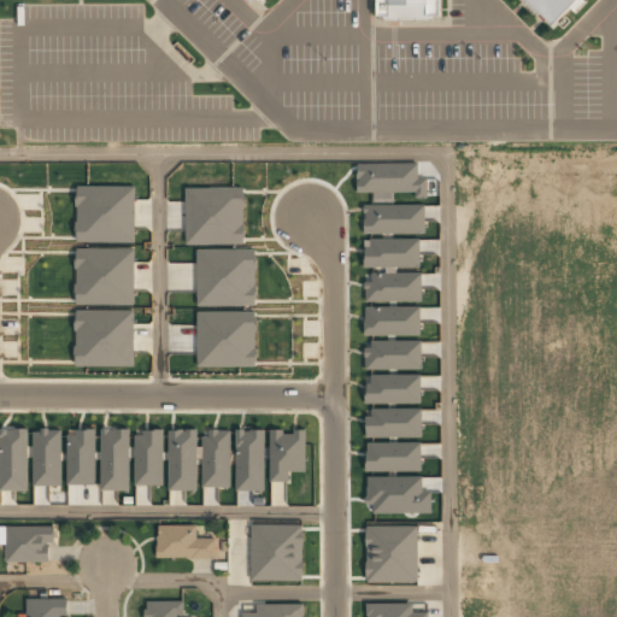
[(439,0),(439,16),(433,16),(433,21),(382,21),(382,16),(376,16),(376,0),(263,0),(260,3),(257,0),(252,0),(250,3),(246,0),(577,0),(552,25),(527,0),(439,0)]
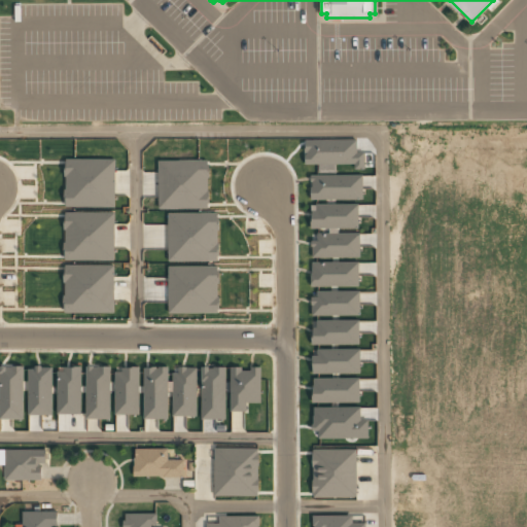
[(356,139),(305,139),(305,166),(364,165),(364,152),(356,152),(356,139)]
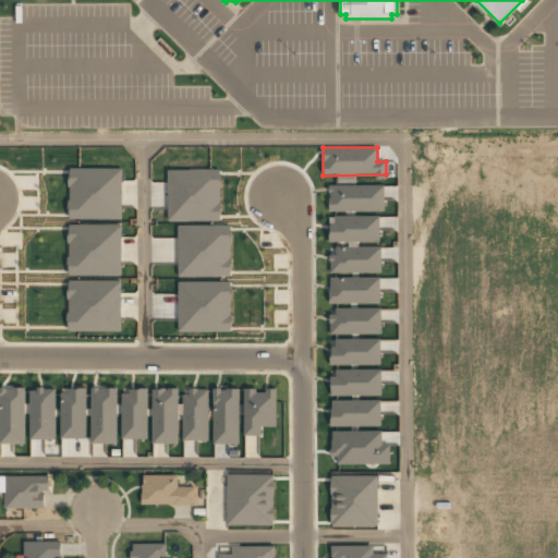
[(121,168),(69,169),(69,219),(122,218),(121,168)]
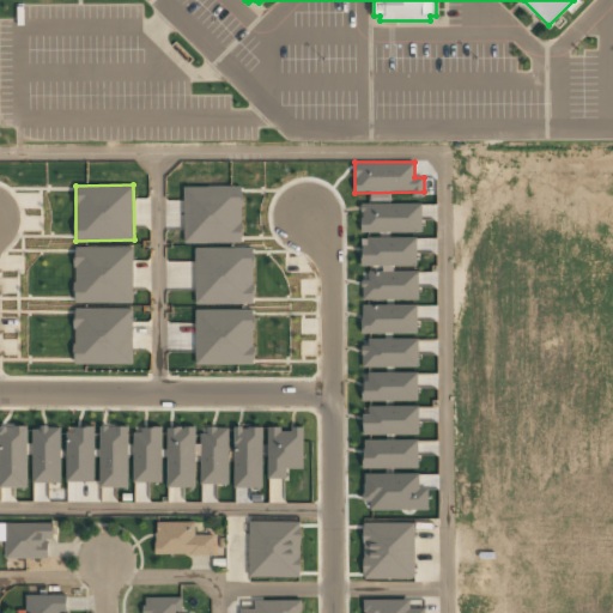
[(183,242),(242,243),(243,187),(184,186),(183,242)]
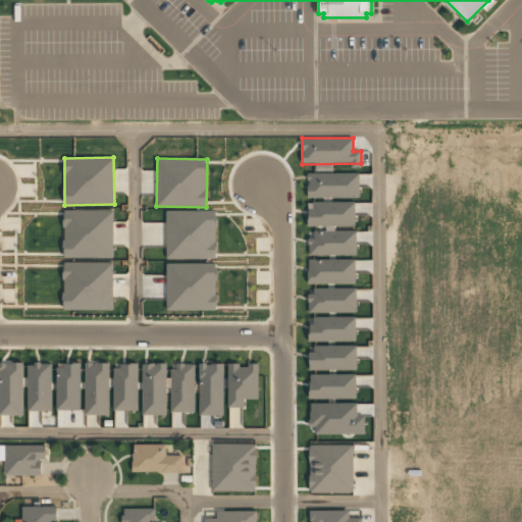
[(359,172),(307,173),(307,198),(359,197),(359,172)]
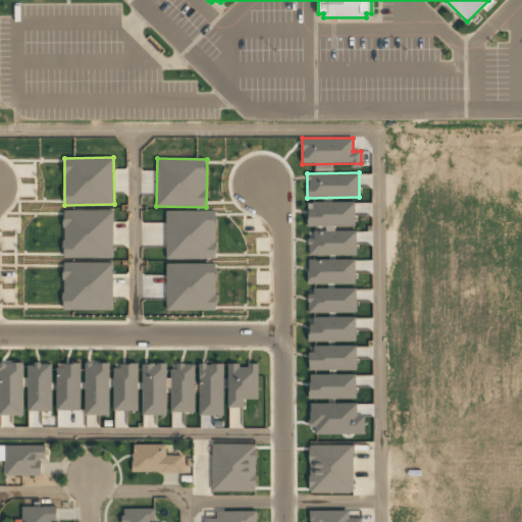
[(355,202),(309,202),(309,226),(355,226),(355,202)]
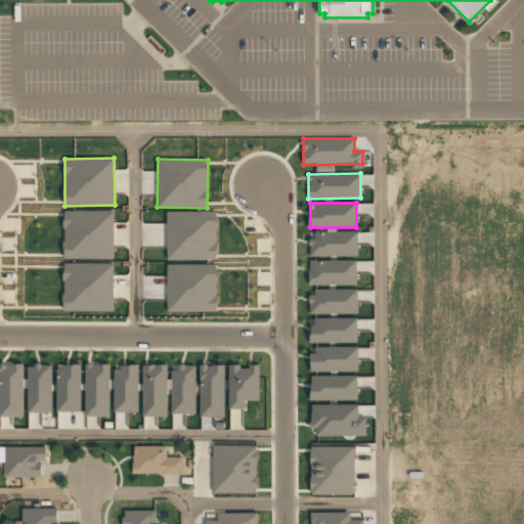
[(167,260),(217,259),(216,212),(167,212),(167,260)]
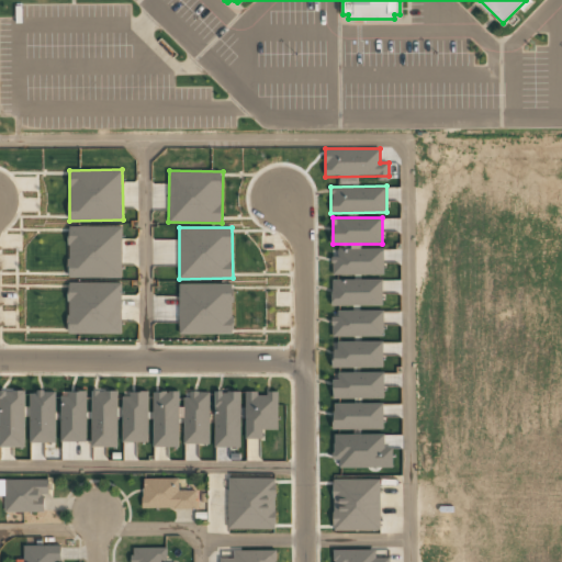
[(383,248),(338,249),(338,257),(332,257),(332,276),(384,274),(383,248)]
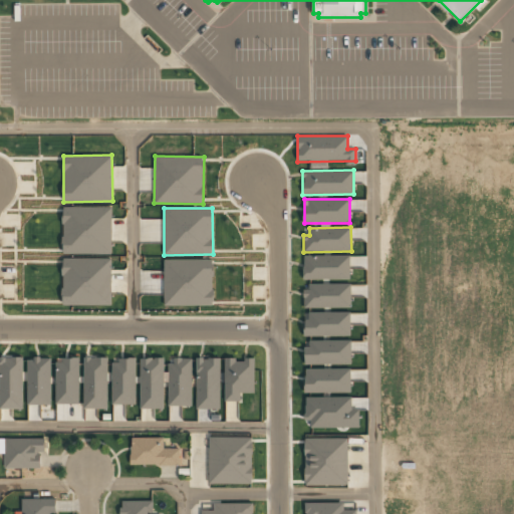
[(349,255),(303,256),(303,280),(349,279),(349,255)]
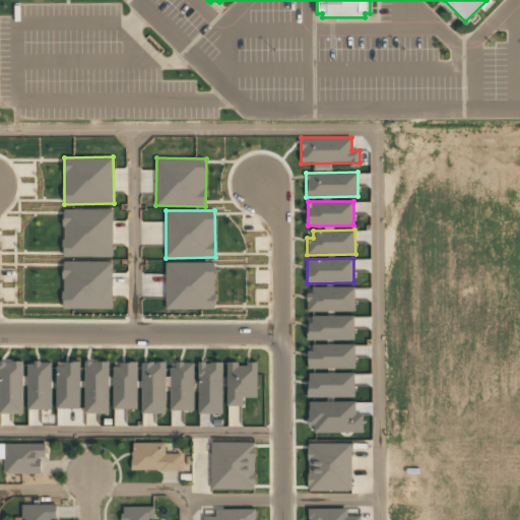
[(215,310),(215,263),(166,263),(166,309),(215,310)]
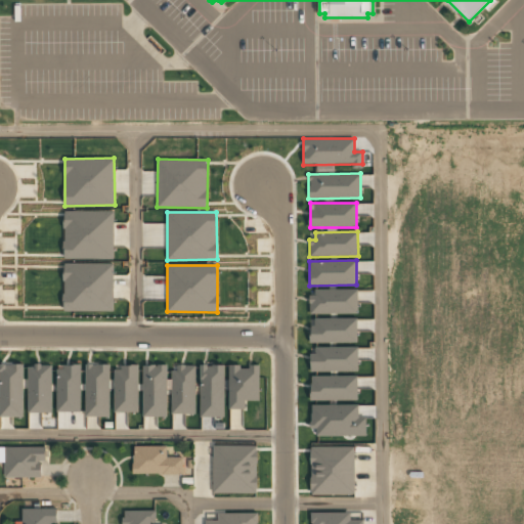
[(358,313),(357,289),(309,290),(310,314),(358,313)]
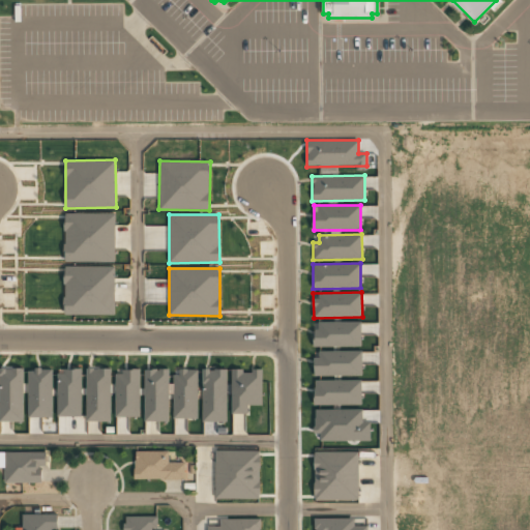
[(361,346),(360,322),(313,322),(314,347),(361,346)]
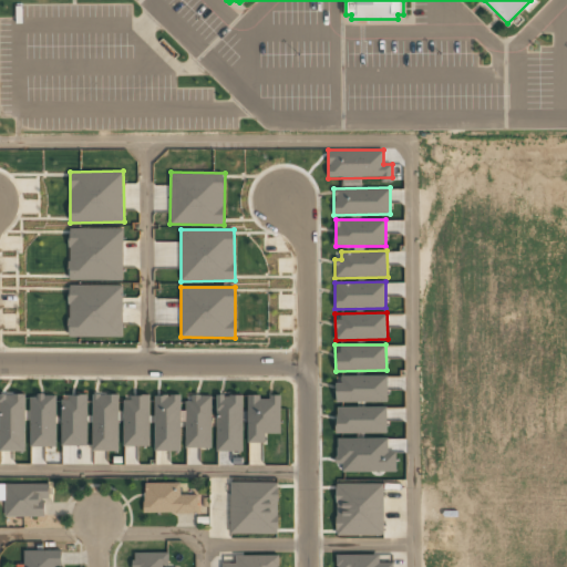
[(338,375),(338,402),(388,402),(387,375),(338,375)]
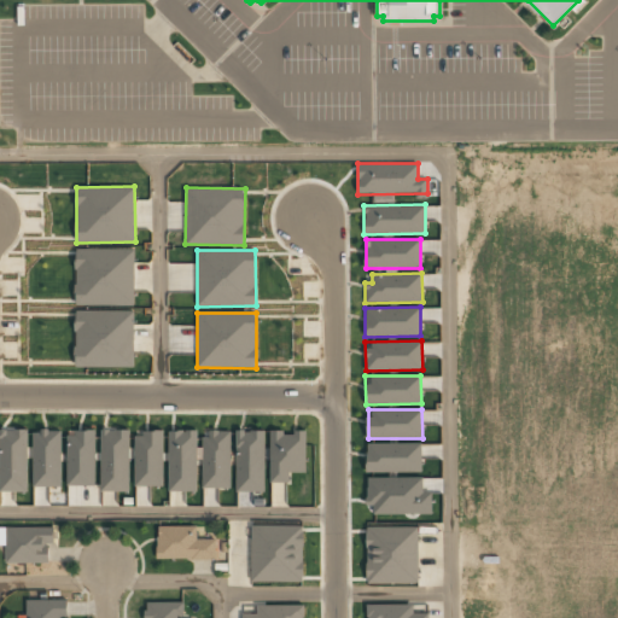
[(128,491),(129,430),(100,430),(99,491),(128,491)]
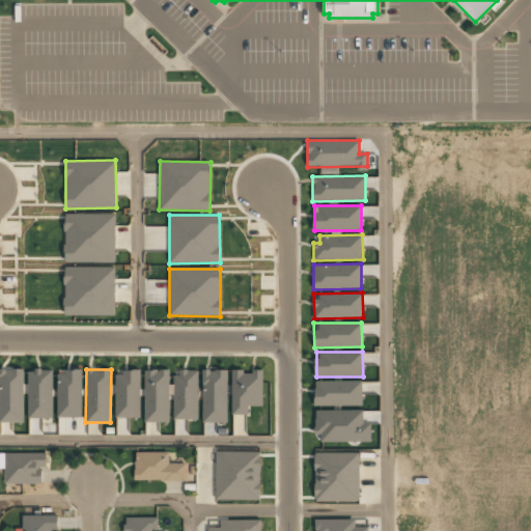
[(144,422),(168,423),(169,369),(144,369),(144,422)]
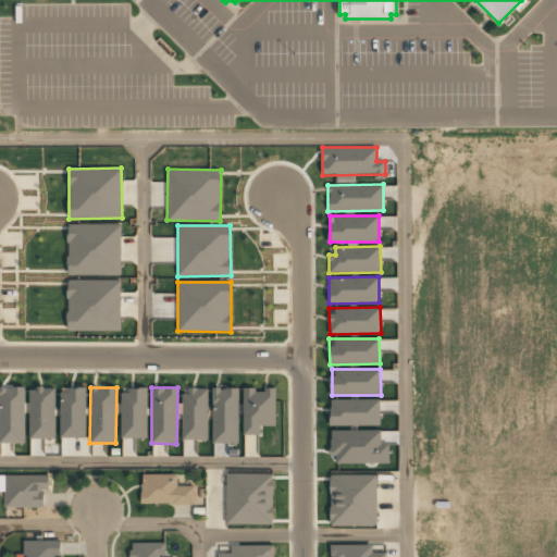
[(207,441),(208,388),(189,388),(189,394),(182,394),(181,440),(207,441)]
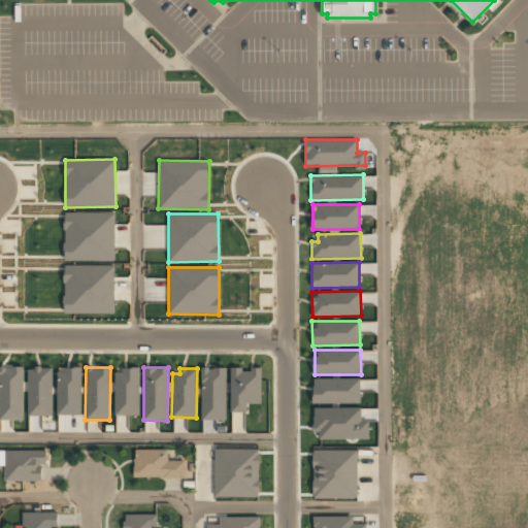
[(201,420),(225,421),(226,368),(202,368),(201,420)]
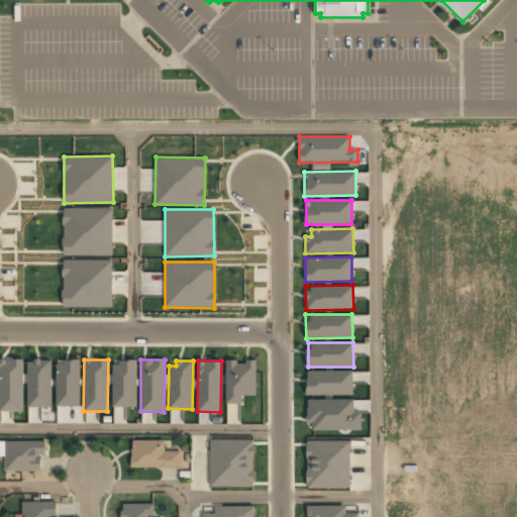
[(255,362),(225,360),(225,404),(242,404),(242,395),(255,395),(255,362)]
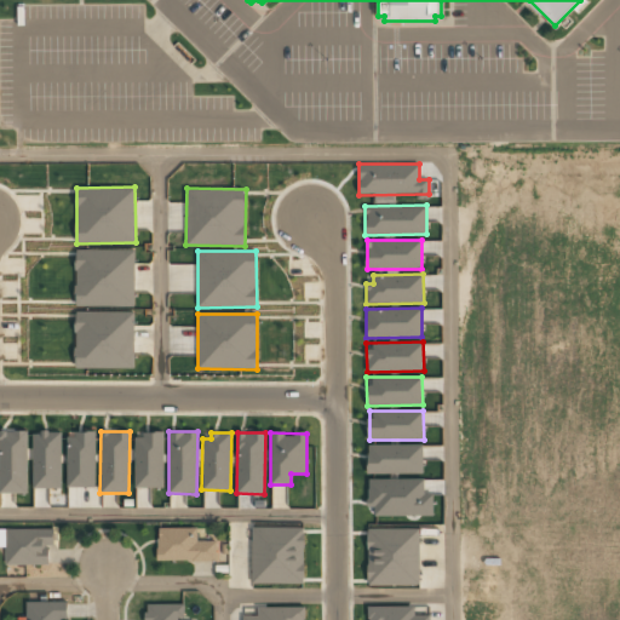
[(164,488),(164,434),(135,434),(133,488),(164,488)]
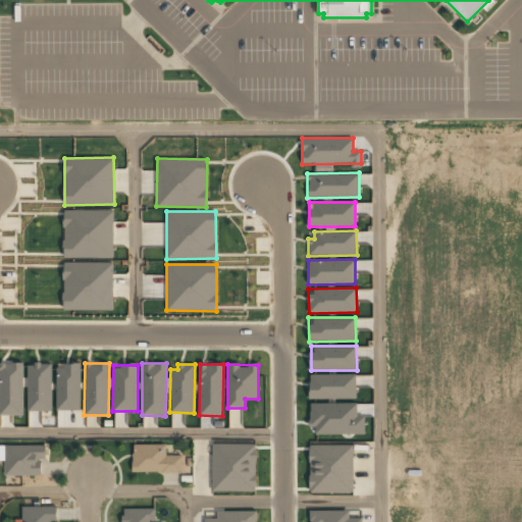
[(356,399),(356,374),(309,374),(309,399),(356,399)]
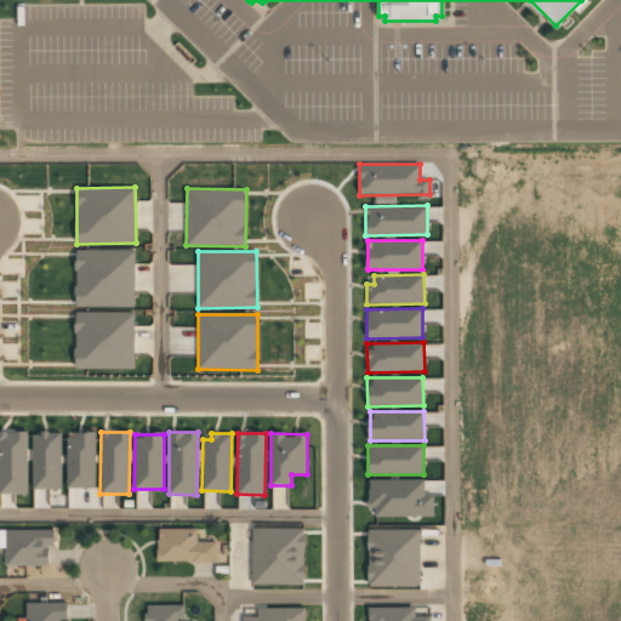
[(425,479),(368,480),(368,507),(375,507),(375,517),(434,516),(433,495),(425,495),(425,479)]
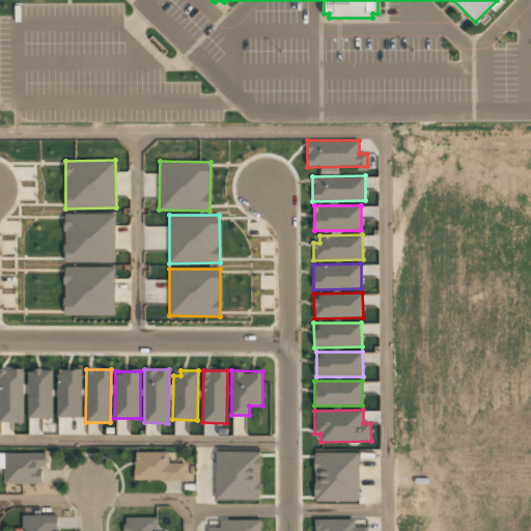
[(216,451),(215,500),(259,500),(260,452),(216,451)]
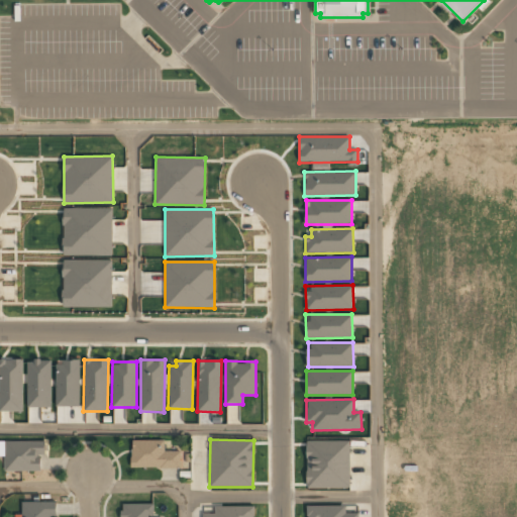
[(2,471),(43,471),(43,440),(2,440),(2,471)]
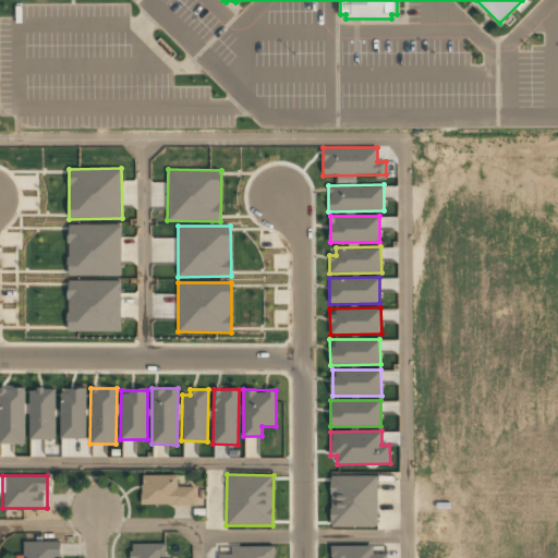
[(377,526),(377,476),(330,475),(330,526),(377,526)]
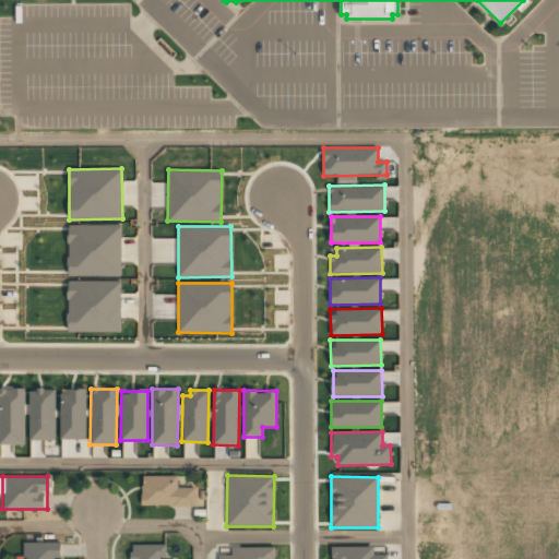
[(176,477),(142,477),(142,506),(193,506),(193,488),(176,488),(176,477)]
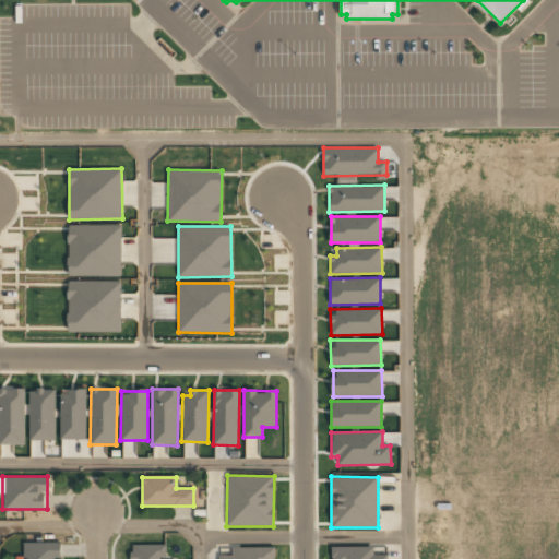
[(58,558),(58,543),(21,543),(21,558),(58,558)]
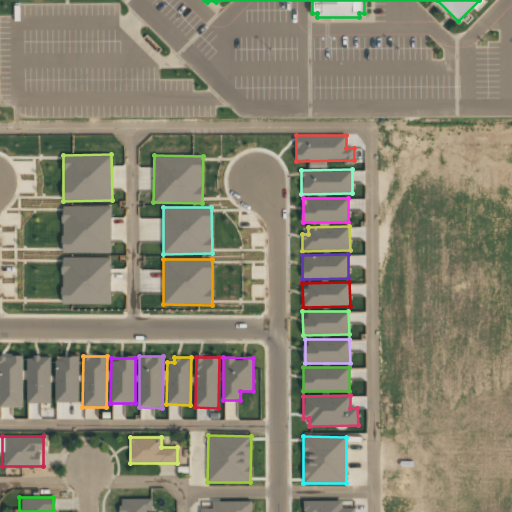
[(119,511),(150,511),(150,499),(119,500),(119,511)]
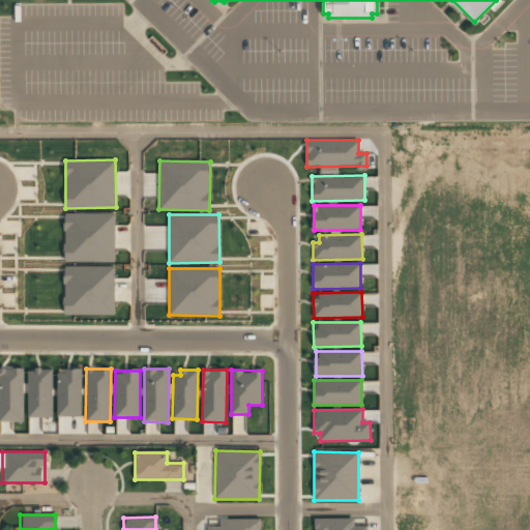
[(260,529),(260,519),(221,519),(221,527),(207,527),(206,529),(260,529)]
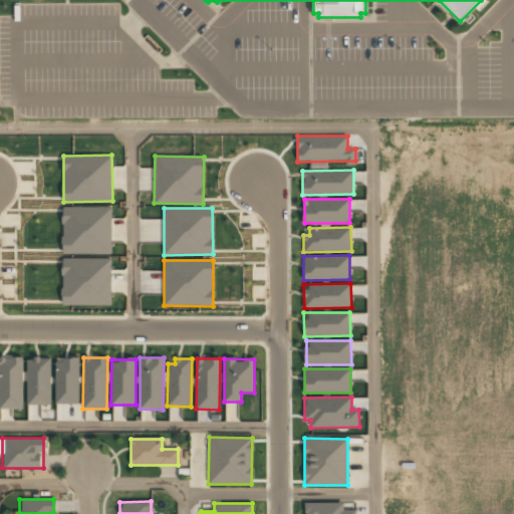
[(305,513),(355,513),(355,510),(342,510),(342,503),(306,503),(305,513)]
